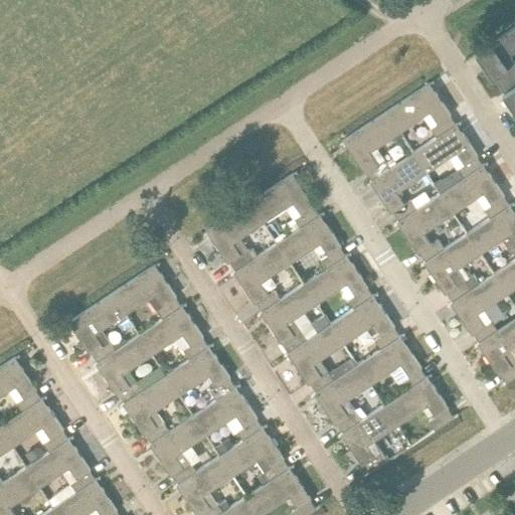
[(514,60),(510,53),(514,50),(514,26),(476,51),(493,77),(494,76),(504,91),(514,83),(514,60)]
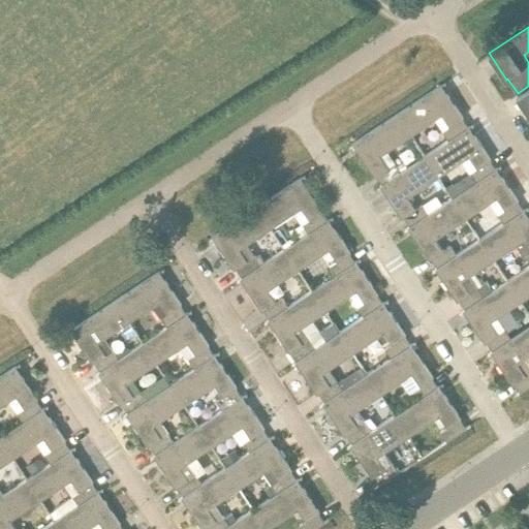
[(395,115),(409,136),(441,115),(449,126),(442,131),(448,139),(467,127),(462,119),(463,118),(441,85),(395,115)]
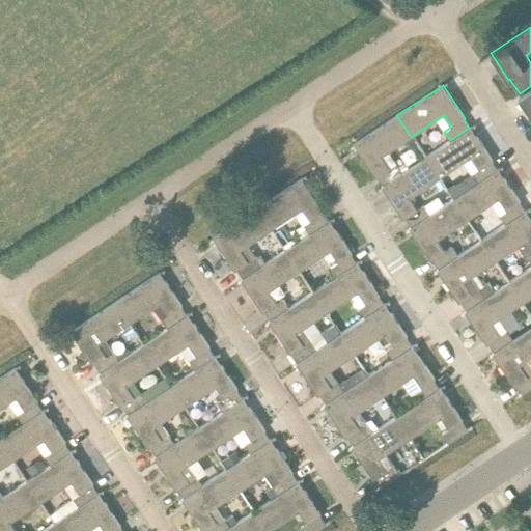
[(530,86),(520,93),(519,94),(530,114),(530,86)]
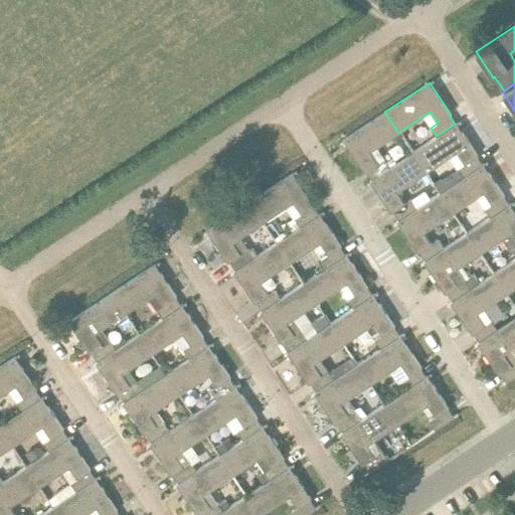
[(371,179),(389,167),(384,158),(377,162),(370,151),(398,133),(384,112),(342,139),(364,172),(365,171),(371,179)]
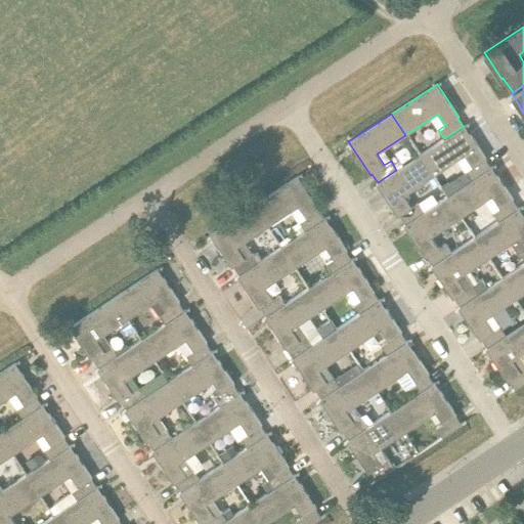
[(471,179),(490,167),(484,159),(486,158),(465,125),(463,126),(444,138),(422,153),(436,174),(457,159),(471,179)]
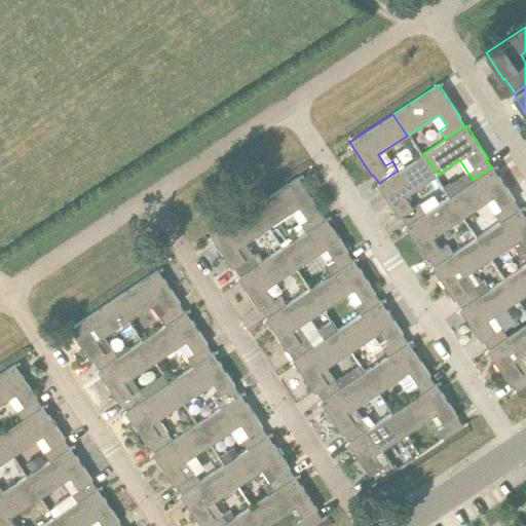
[(407,224),(433,207),(427,198),(420,203),(412,191),(438,175),(423,153),(398,171),(379,183),(378,184),(400,217),(401,216),(407,224)]
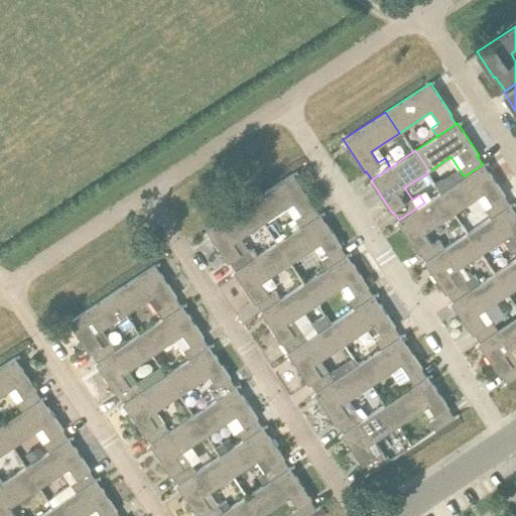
[(491,217),(509,206),(504,198),(505,197),(484,163),(483,164),(464,176),(443,189),(458,211),(484,194),(492,204),(485,209),(491,217)]
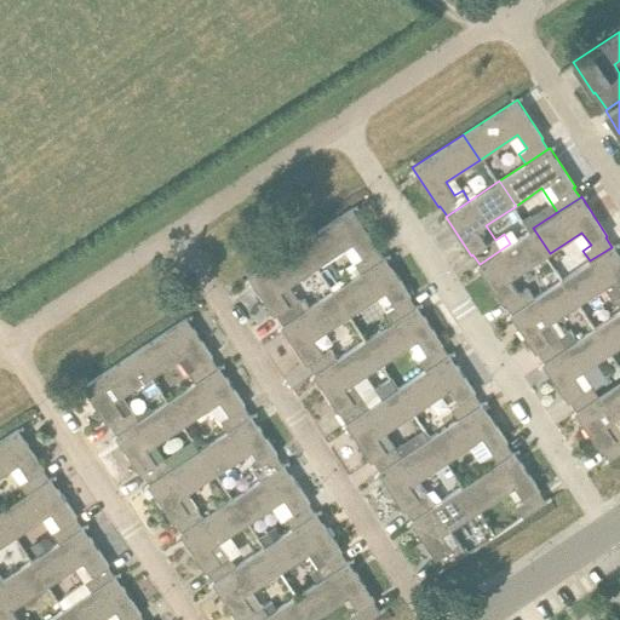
[(360,273),(383,258),(377,248),(378,247),(352,208),(303,241),(320,265),(344,250),(360,273)]
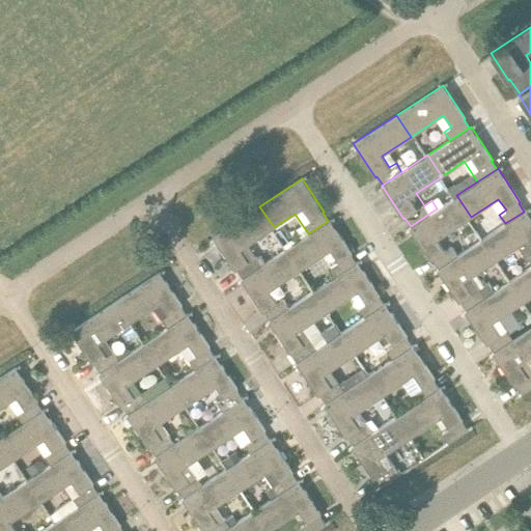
[(438,268),(457,255),(451,246),(444,251),(437,240),(471,217),(456,195),(437,208),(411,226),(409,227),(430,260),(432,259),(438,268)]
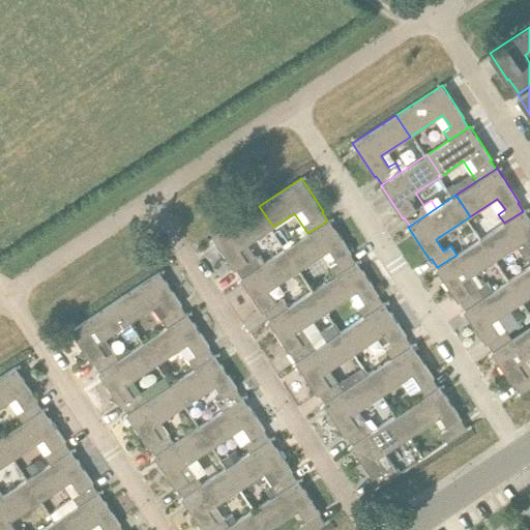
[(242,277),(261,265),(247,244),(273,227),(259,206),(212,236),(235,270),(236,268),(242,277)]
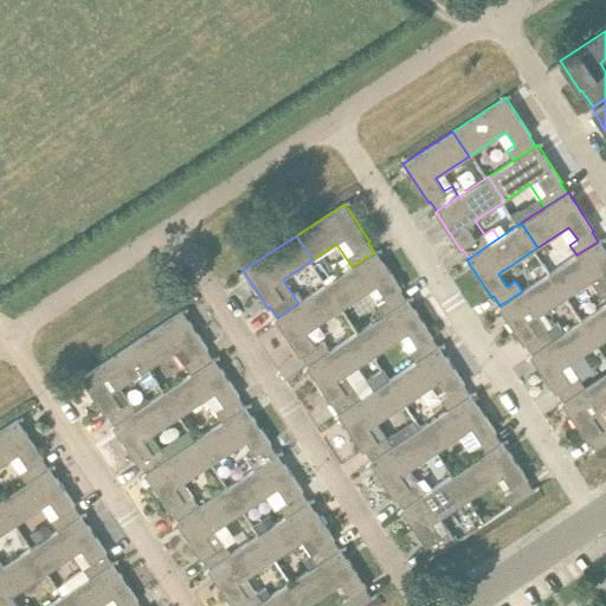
[(605,298),(605,249),(600,240),(598,242),(577,255),(555,270),(571,294),(593,279),(605,298)]
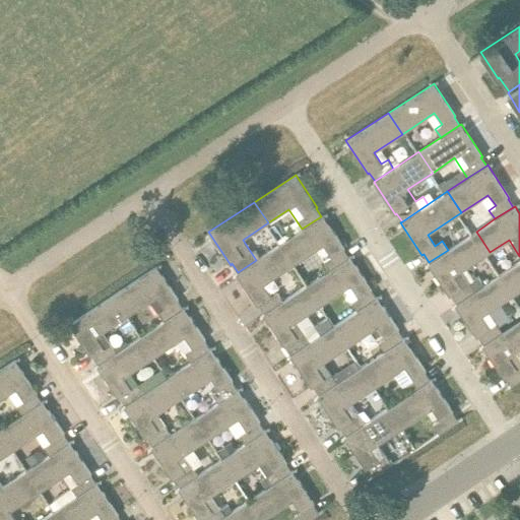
[(281,243),(295,264),(323,245),(331,256),(324,261),(330,269),(348,257),(342,249),(344,248),(323,215),(321,216),(302,229),(281,243)]
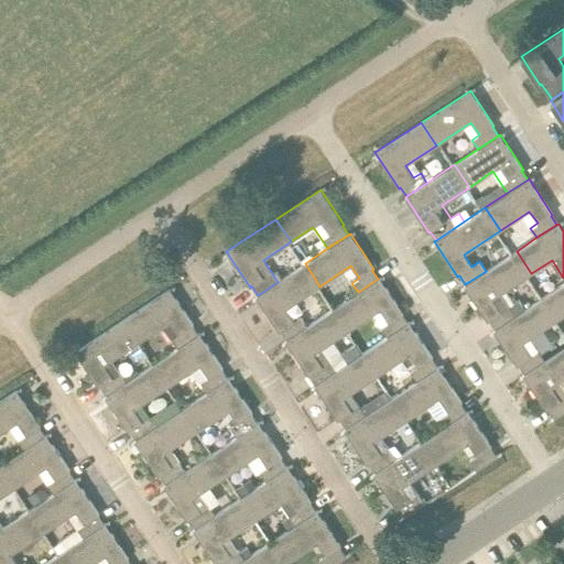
[(495,328),(525,308),(519,300),(509,306),(500,294),(531,273),(517,251),(486,271),(465,284),(464,285),(488,321),(489,320),(495,328)]
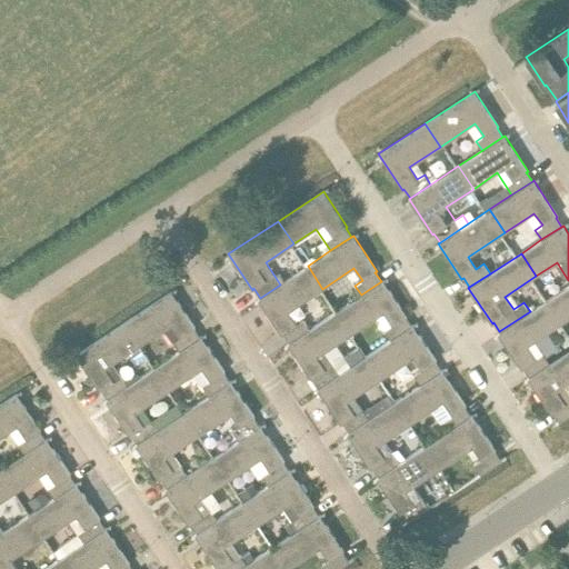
[(289,342),(309,329),(303,319),(296,325),(288,312),(322,289),(308,266),(280,285),(260,298),(258,299),(281,335),(283,333),(289,342)]
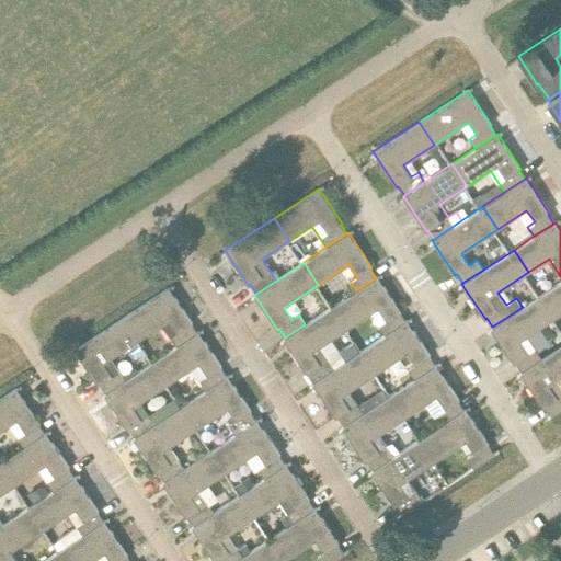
[(333,306),(348,328),(378,308),(386,320),(379,325),(385,334),(405,322),(399,312),(400,312),(377,277),(376,277),(356,290),(333,306)]
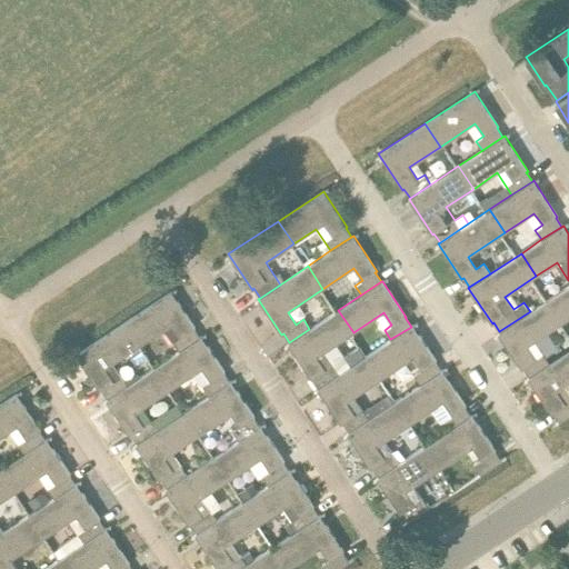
[(568,285),(549,299),(565,321),(568,318),(568,285)]
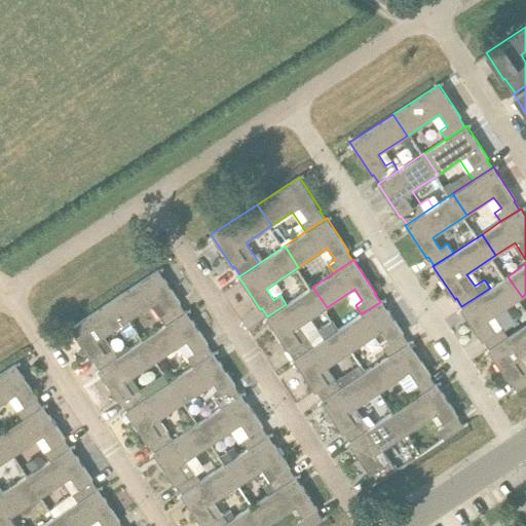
[(165,325),(185,311),(179,303),(180,302),(158,269),(120,295),(134,316),(152,304),(165,325)]
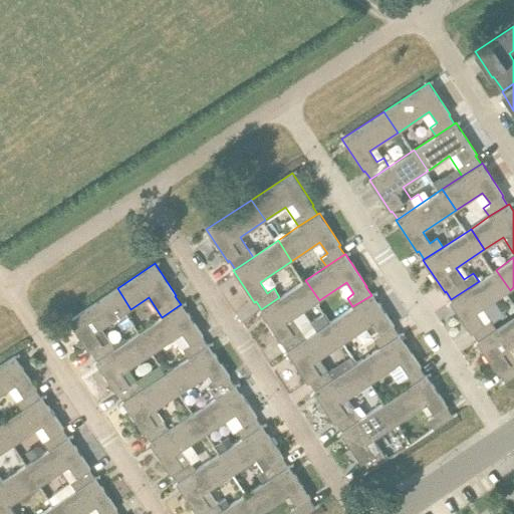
[(478,340),(496,328),(491,319),(484,323),(476,312),(510,290),(496,270),(479,281),(451,299),(449,301),(471,332),(472,332),(478,340)]
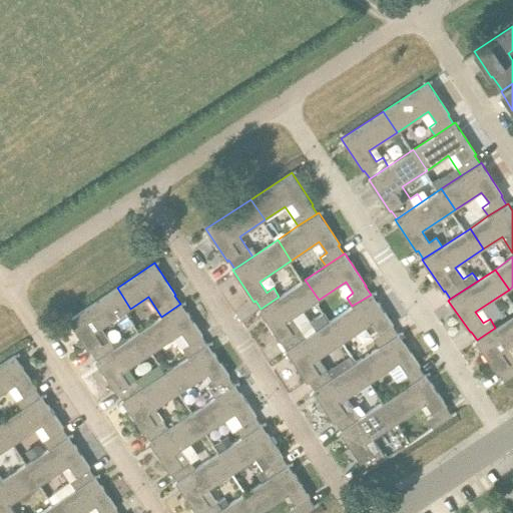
[(288,349),(304,339),(290,319),(319,300),(305,280),(279,297),(261,309),(281,342),(288,349)]
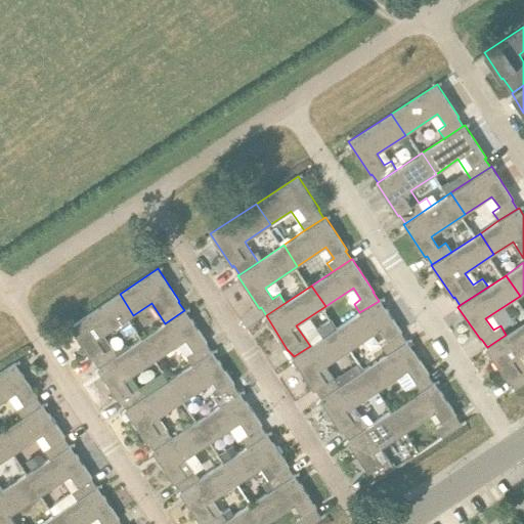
[(99,367),(141,339),(138,336),(115,351),(104,335),(133,315),(120,294),(70,326),(92,359),(93,358),(99,367)]
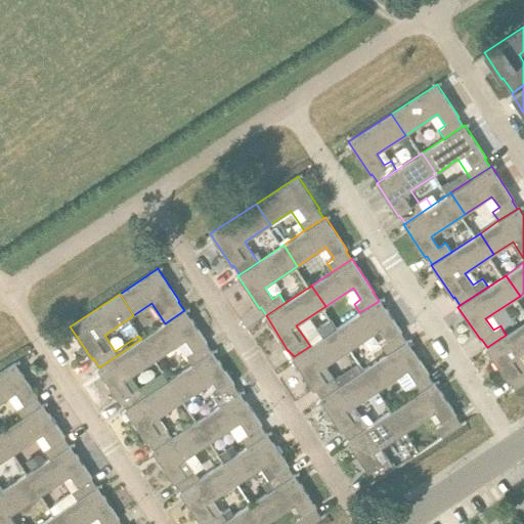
[(387,354),(405,342),(400,334),(401,333),(380,300),(379,301),(359,312),(341,325),(355,346),(381,330),(388,341),(381,345),(387,354)]
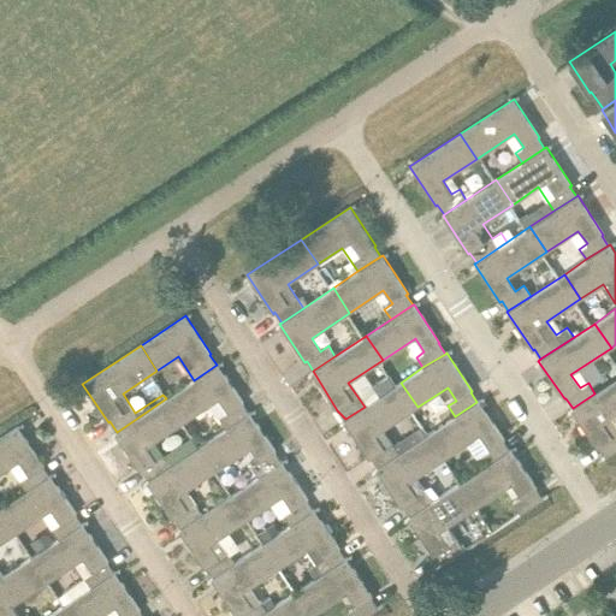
[(226,428),(248,414),(242,403),(243,403),(218,363),(217,365),(194,380),(171,395),(188,420),(219,400),(227,413),(219,418),(226,428)]
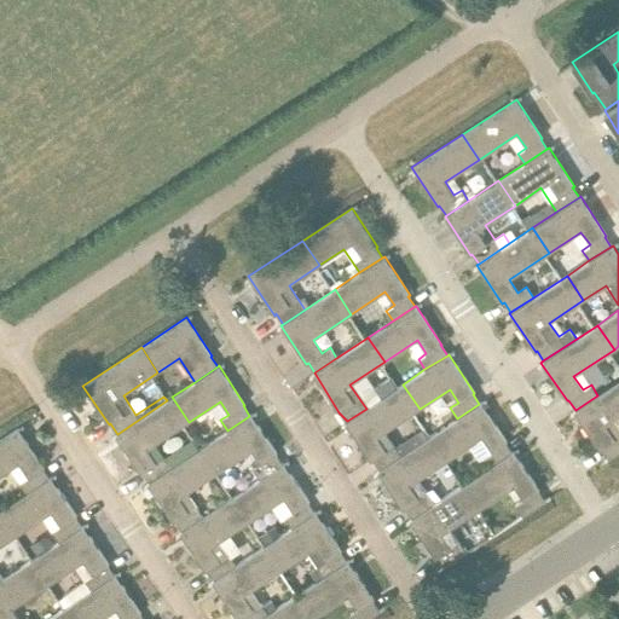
[(379,400),(397,388),(389,377),(382,383),(371,389),(379,400)]
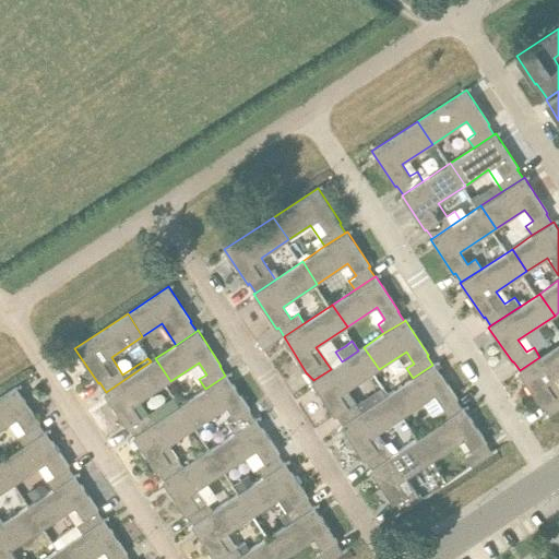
[(549,415),(558,407),(558,384),(555,379),(558,376),(558,343),(539,357),(520,370),(519,370),(542,406),(543,405),(549,415)]
